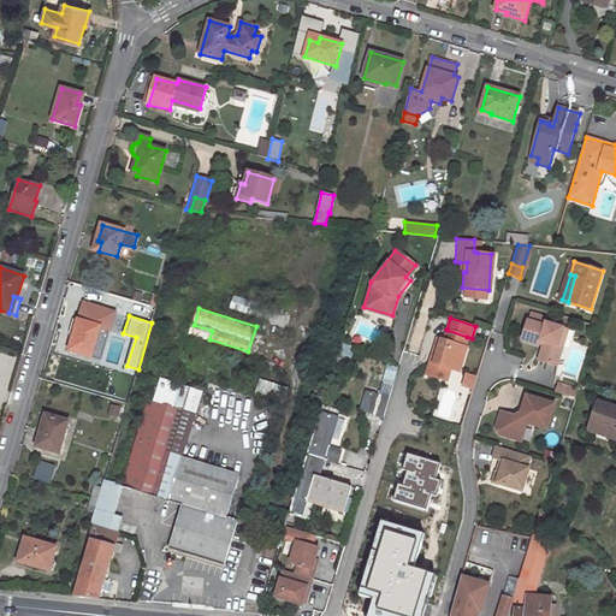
[(78,320),(69,351),(92,357),(100,327),(78,320)]
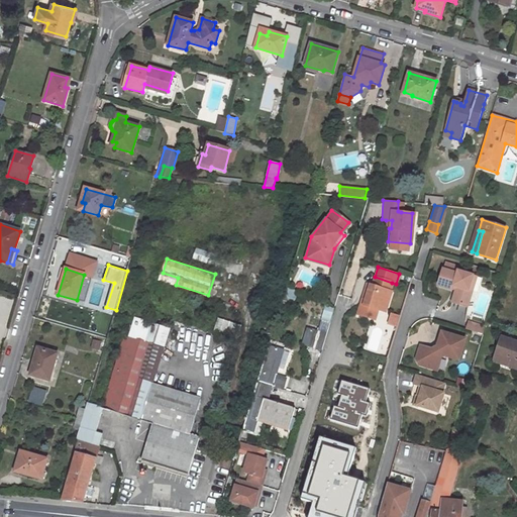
[(469,287),(473,275),(460,271),(459,274),(442,269),(438,283),(452,288),(453,285),(455,286),(451,300),(467,304),(472,288),(469,287)]
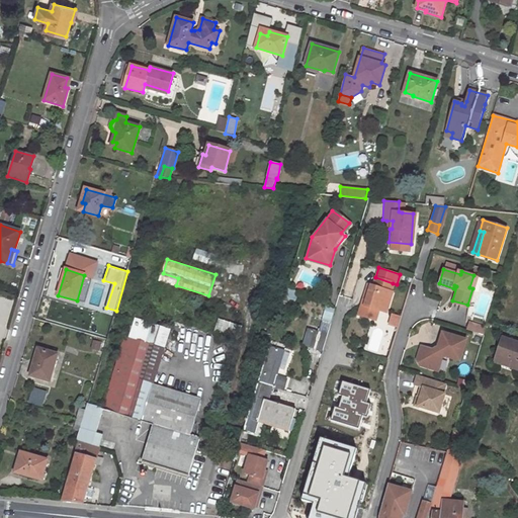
[(369,285),(365,300),(362,299),(357,315),(375,321),(378,311),(385,313),(392,292),(390,291),(393,283),(375,277),(372,286),(369,285)]
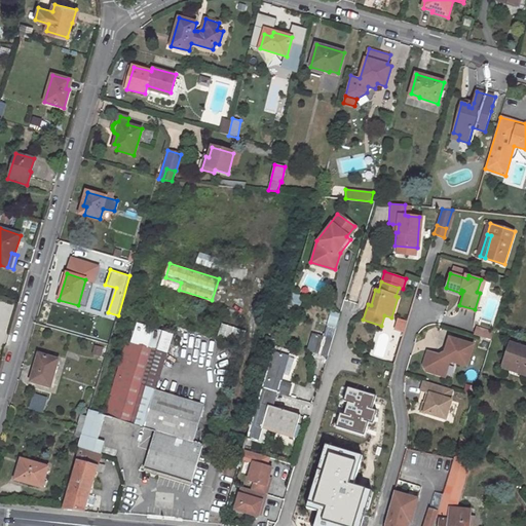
[(403,332),(406,323),(398,320),(395,330),(403,332)]
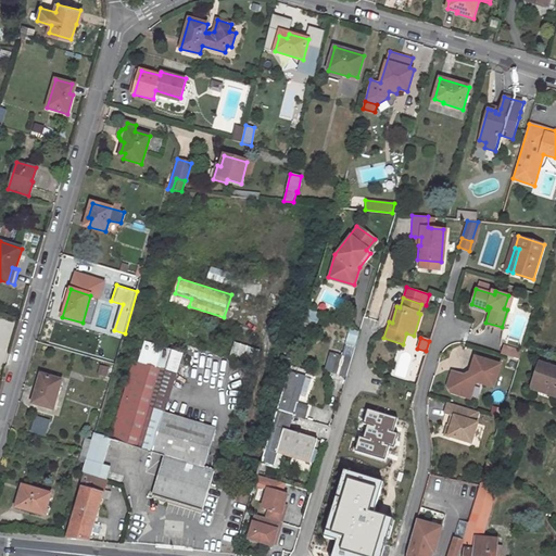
[(346,376),(357,342),(348,340),(342,356),(331,353),(326,370),(346,376)]
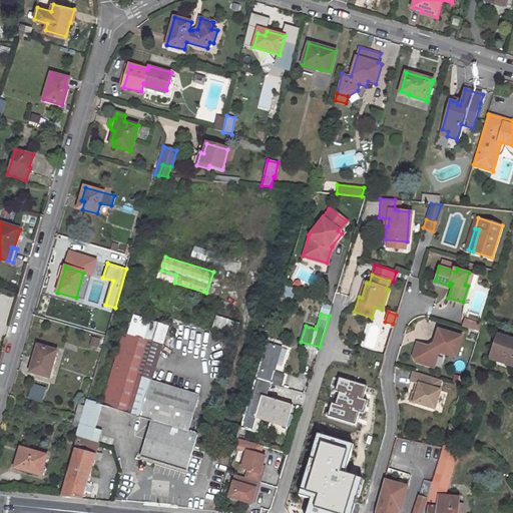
[(474,329),(477,322),(466,319),(464,326),(474,329)]
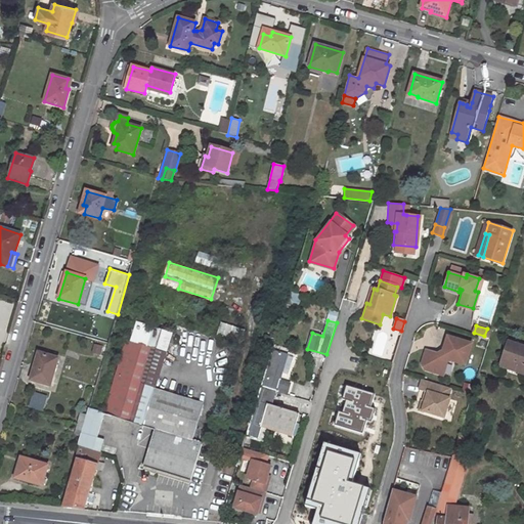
[(104,413),(142,426),(143,426),(156,430),(144,467),(191,481),(203,444),(192,441),(204,404),(155,390),(165,353),(167,353),(172,334),(154,328),(147,347),(126,341),(104,413)]
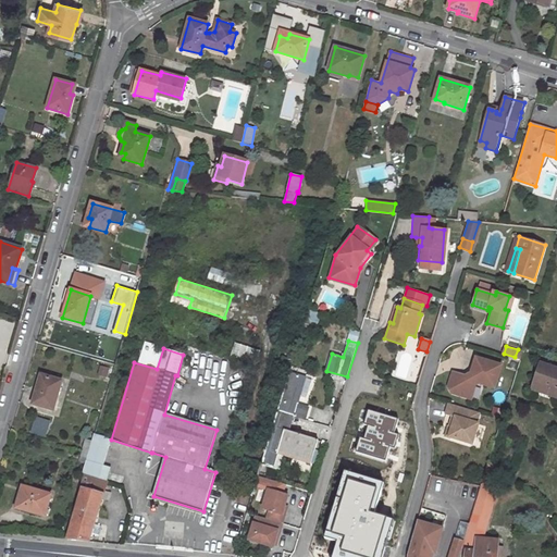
[(450,392),(470,398),(475,381),(493,386),(499,364),(475,357),(470,372),(465,374),(452,371),(447,387),(450,392)]
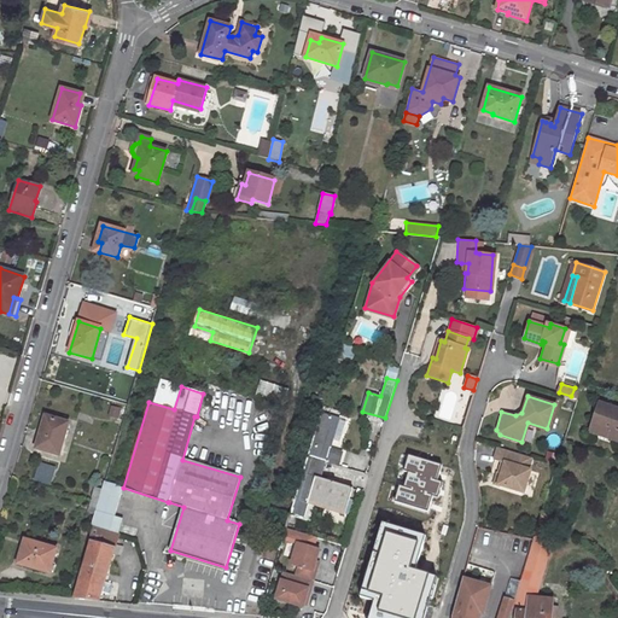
[(617,408),(600,403),(593,426),(617,433),(617,408)]
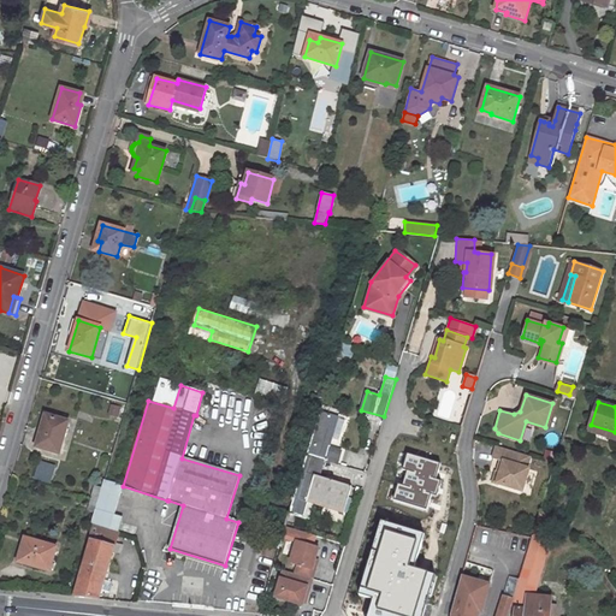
[(319,416),(290,514),(289,515),(309,521),(314,503),(344,511),(351,487),(320,477),(325,460),(337,463),(342,450),(329,446),(332,438),(339,440),(345,420),(320,413),(319,416)]
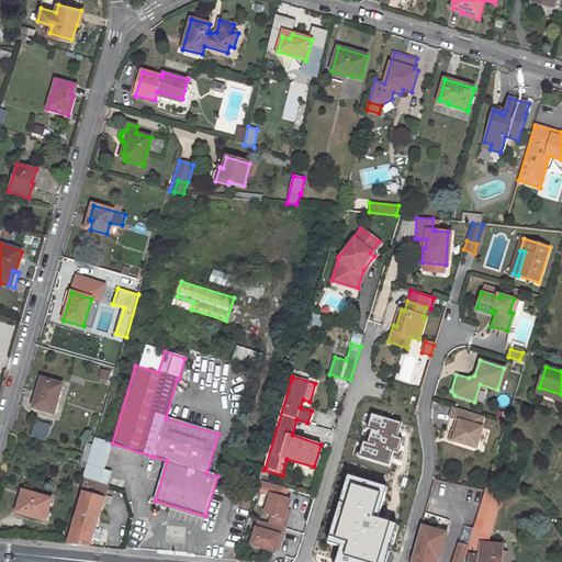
[(42,379),(35,398),(40,400),(37,408),(54,414),(63,384),(42,379)]
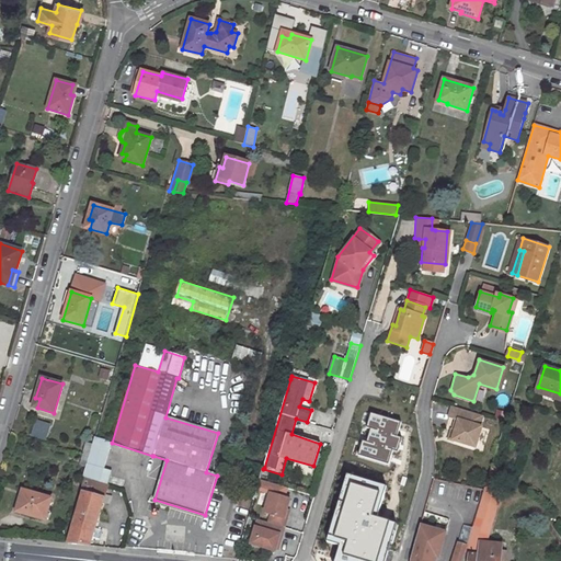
[(536,392),(560,399),(560,393),(538,387),(536,392)]
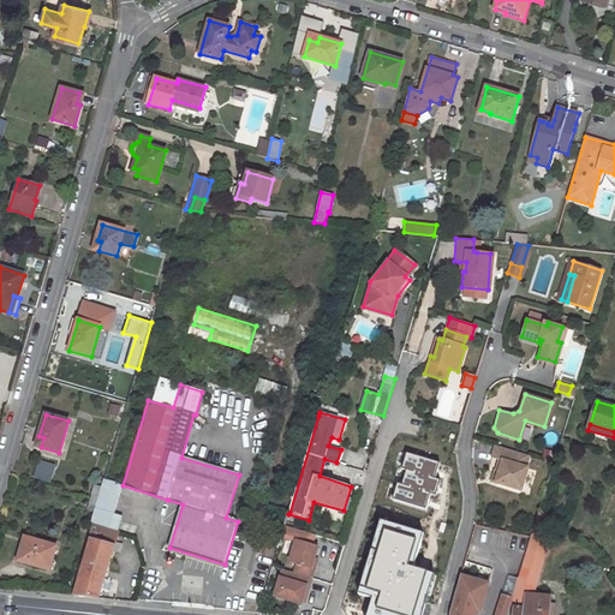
[(506,461),(502,471),(499,470),(495,482),(520,489),(527,467),(525,466),(529,455),(495,445),(491,457),(497,459),(506,461)]
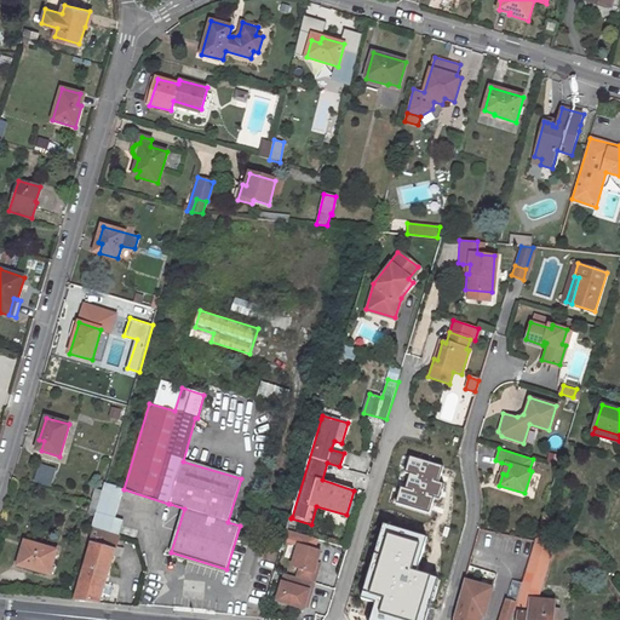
[(409,475),(406,483),(399,487),(395,498),(415,505),(419,494),(424,495),(430,477),(428,476),(432,459),(409,452),(403,472),(409,475)]
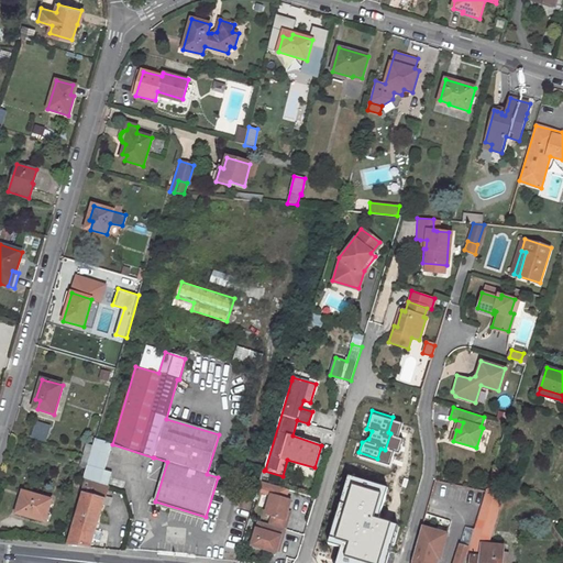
[(455,420),(450,440),(453,441),(456,430),(460,431),(463,422),(455,420)]
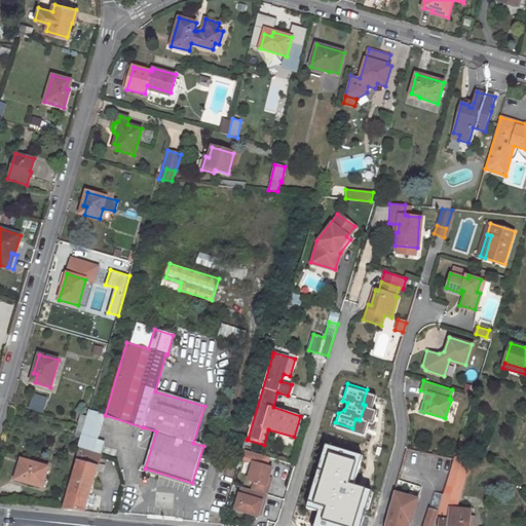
[(43,413),(48,398),(34,393),(30,409),(43,413)]
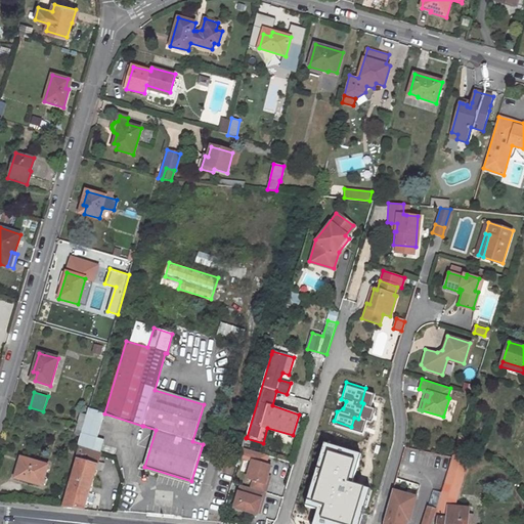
[(77,462),(63,508),(85,510),(87,503),(89,494),(104,442),(96,439),(104,413),(89,408),(87,416),(84,426),(81,435),(74,461),(77,462)]
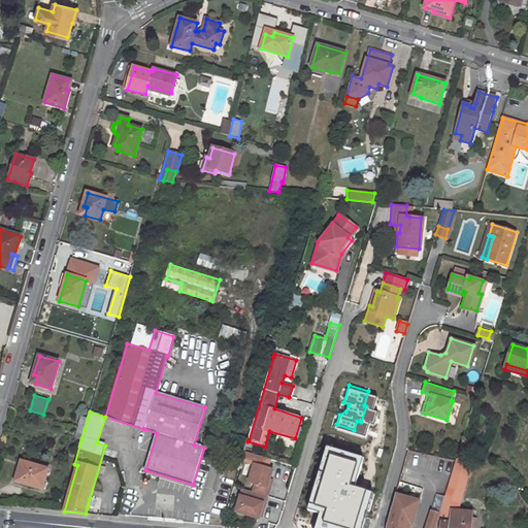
[(85,429),(88,419),(81,417),(78,427),(85,429)]
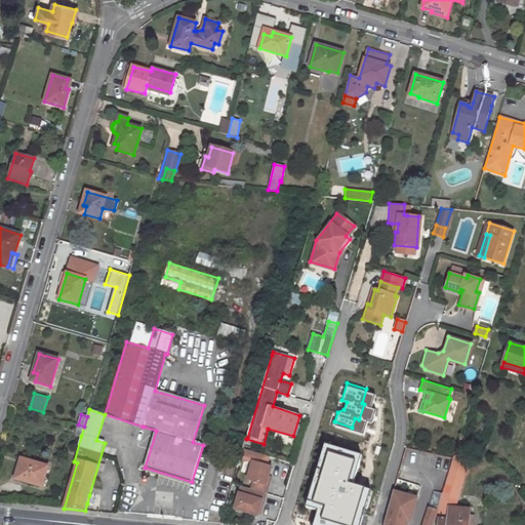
[(78,425),(75,435),(81,436),(84,427),(78,425)]
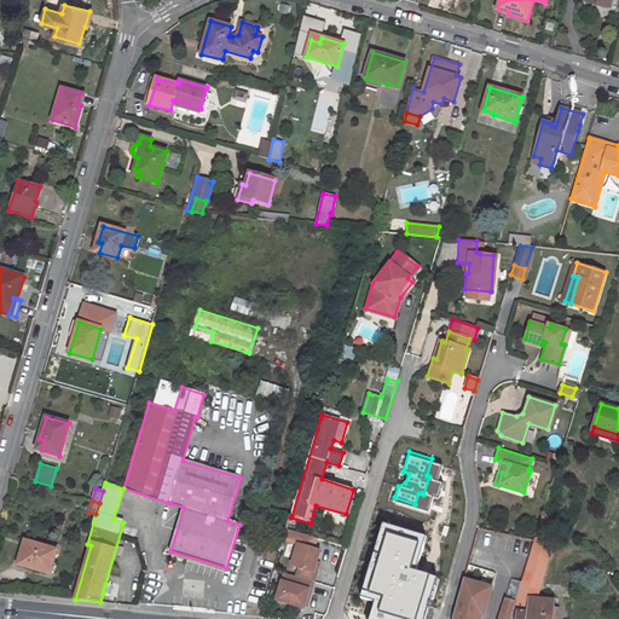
[(543,514),(524,576),(542,578),(548,559),(551,560),(555,545),(548,544),(555,516),(543,514)]
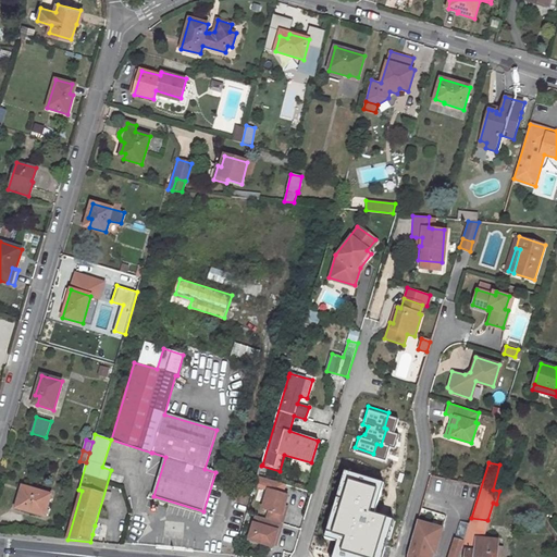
[(32,490),(23,487),(21,494),(29,496),(32,490)]
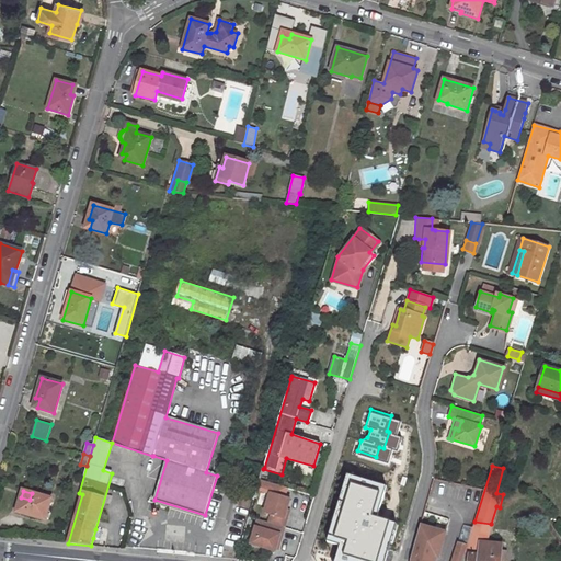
[(370,542),(376,494),(358,492),(356,518),(361,518),(358,541),(364,541),(370,542)]
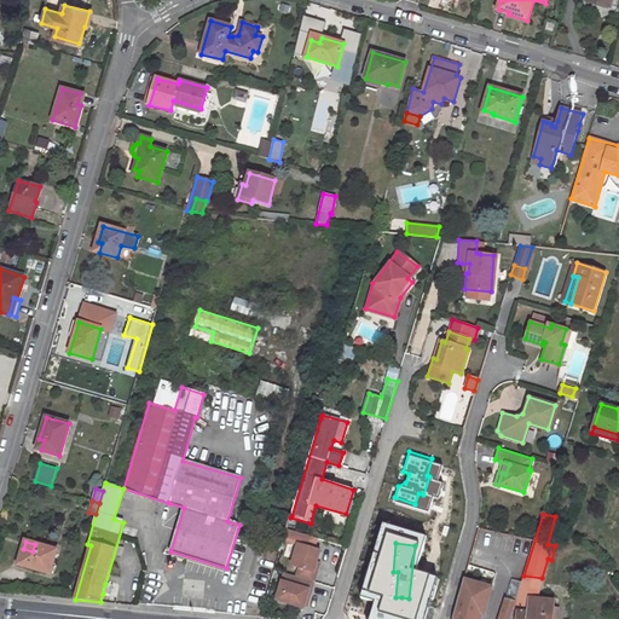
[(18,565),(50,574),(57,550),(35,544),(33,551),(23,549),(18,565)]
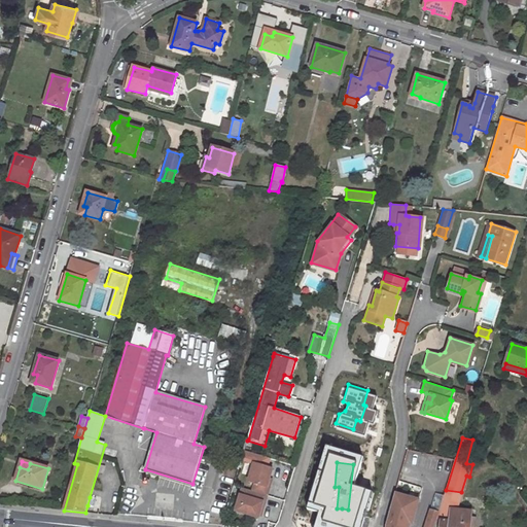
[(255,484),(253,492),(267,496),(270,488),(267,487),(273,469),(254,464),(249,483),(255,484)]
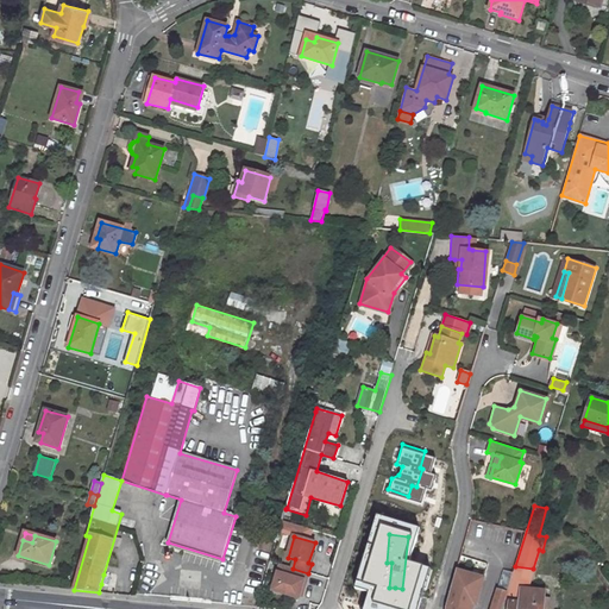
[(408,537),(402,589),(401,596),(422,598),(426,566),(432,567),(434,539),(408,537)]
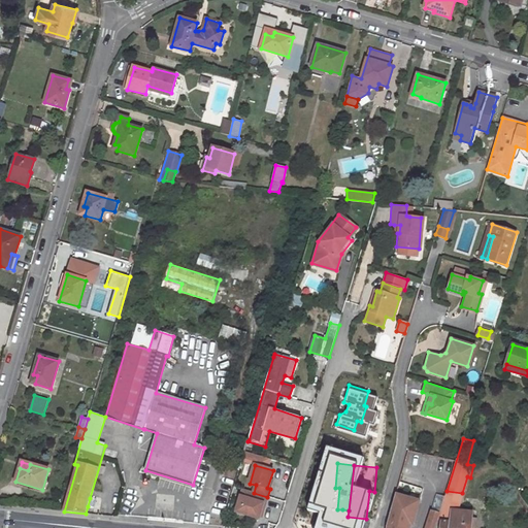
[(254,493),(243,490),(236,512),(259,519),(259,517),(263,504),(265,505),(267,497),(254,493)]
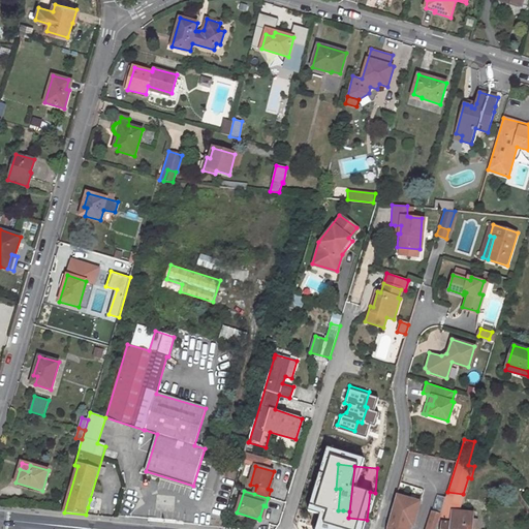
[(446,498),(436,528),(472,528),(473,522),(473,514),(460,511),(461,502),(463,494),(447,492),(446,498)]
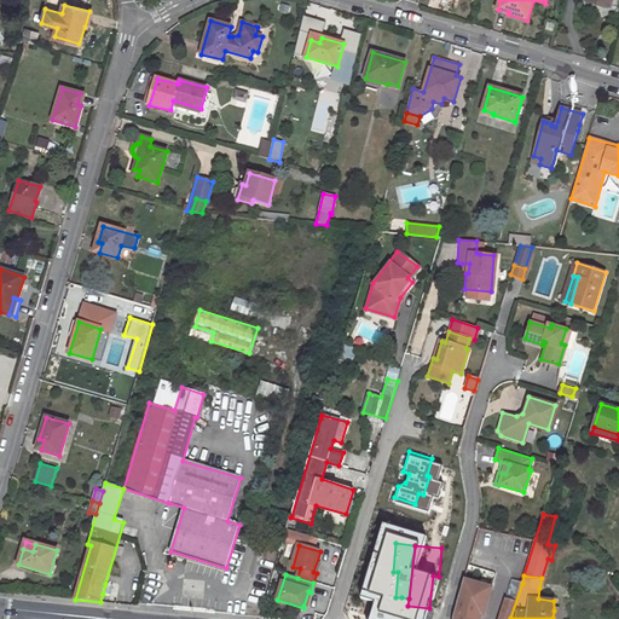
[(491,588),(464,579),(453,615),(452,618),(479,618),(481,615),(482,615),(491,588)]
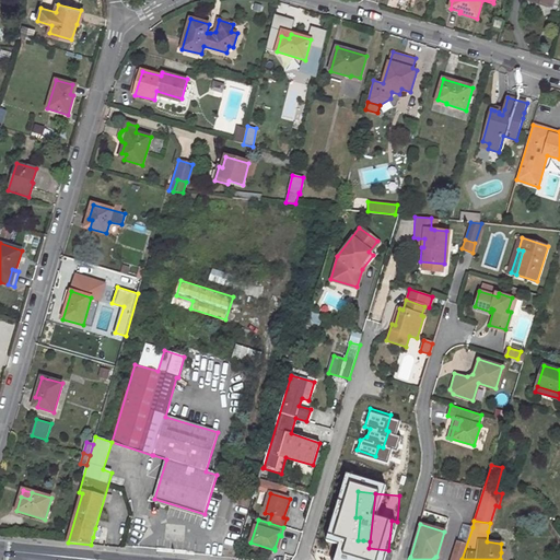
[(463,525),(451,559),(462,559),(473,527),(463,525)]
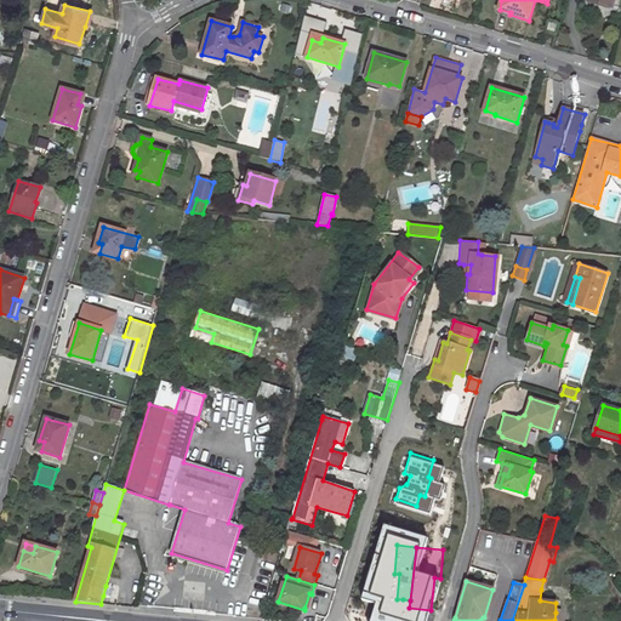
[(103,596),(110,598),(114,587),(106,586),(103,596)]
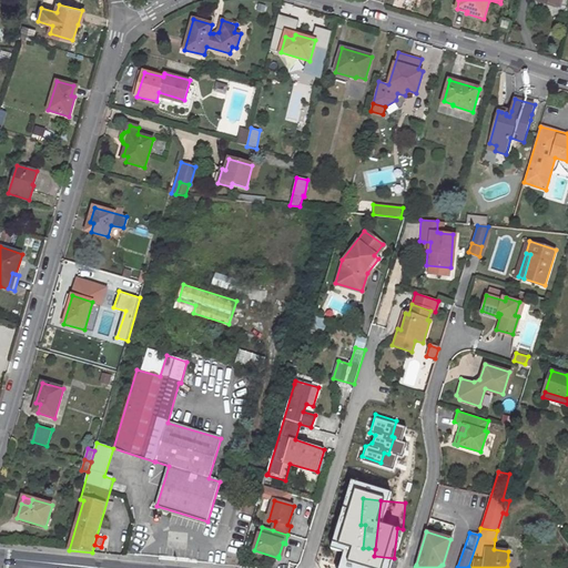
[(373,564),(372,567),(392,567),(394,558),(374,556),(373,564)]
